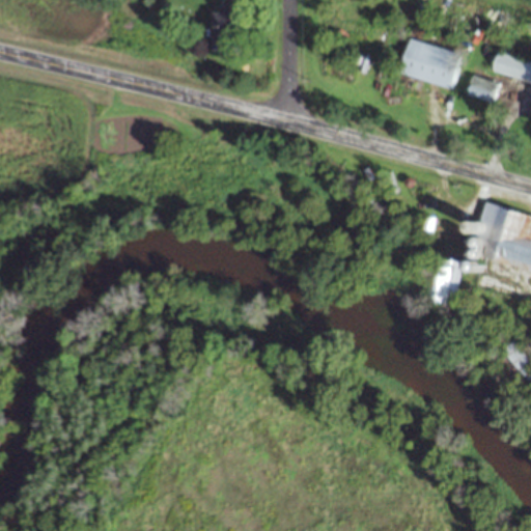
[(236,44),(236,5),(215,4),(214,43),(236,44)]
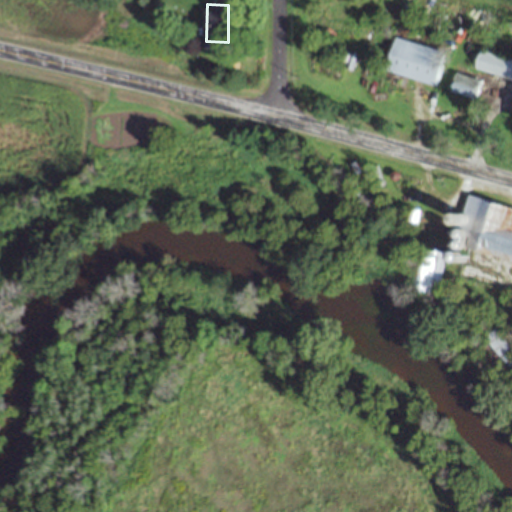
[(395,36),(386,70),(436,84),(445,50),(395,36)]
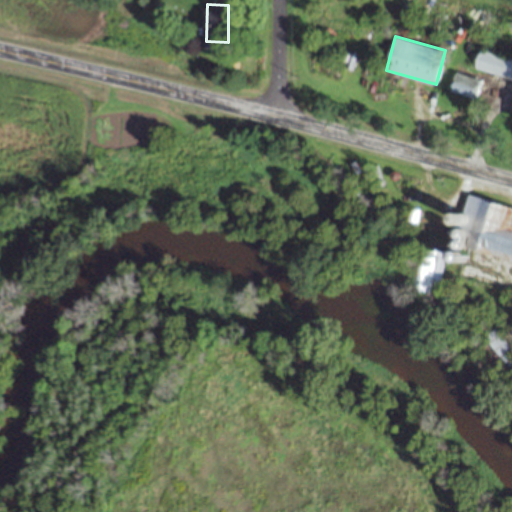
[(511,72),(511,53),(477,53),(477,72),(511,72)]
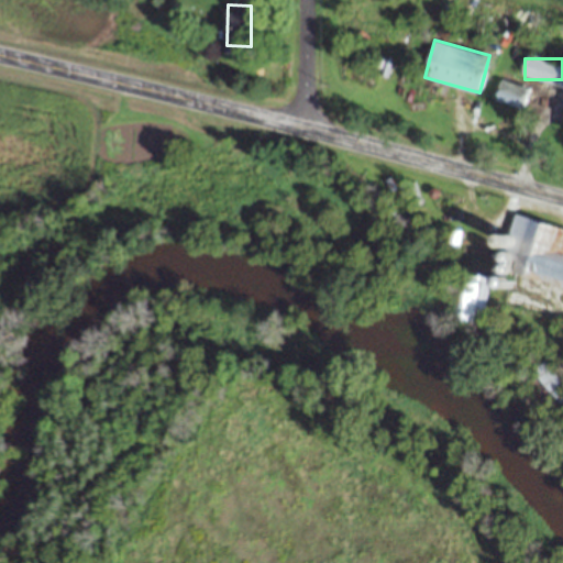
[(522,108),(530,88),(501,78),(494,99),(522,108)]
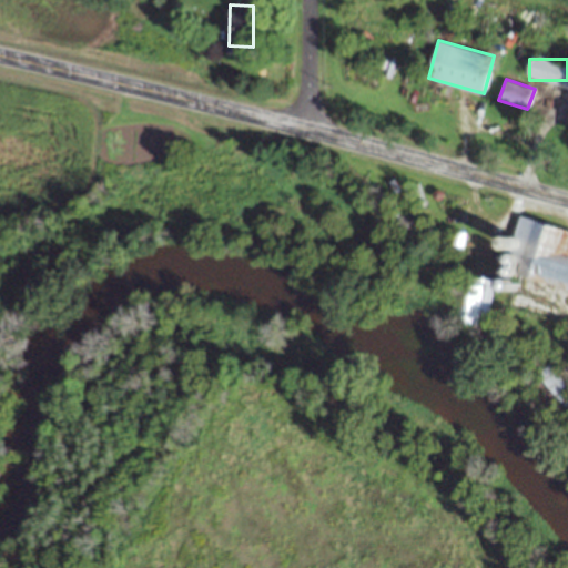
[(528,279),(567,290),(567,256),(564,255),(567,240),(567,229),(544,222),(528,279)]
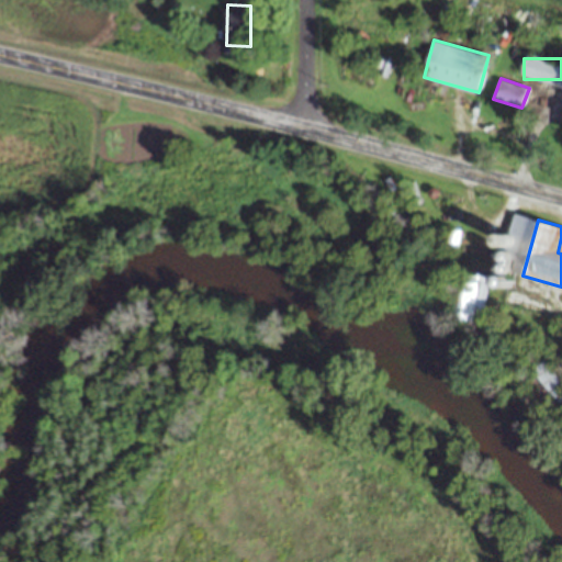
[(487,285),(510,289),(512,278),(464,272),(458,327),(482,330),(487,285)]
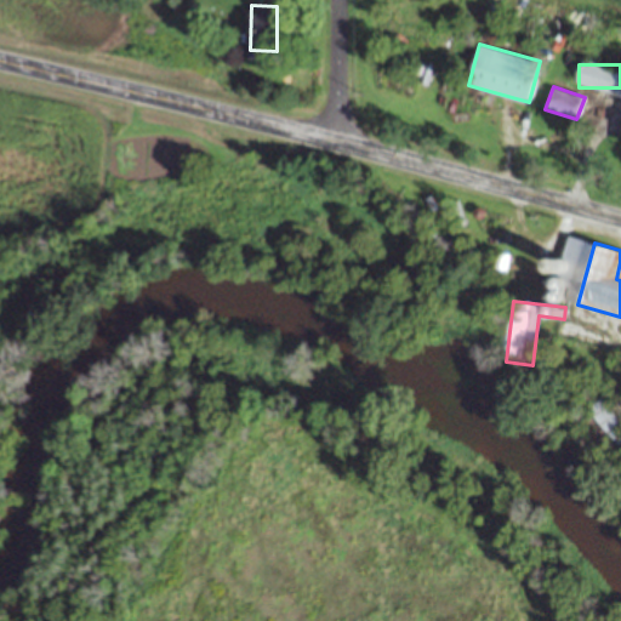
[(609,457),(620,448),(620,419),(602,396),(575,417),(609,457)]
